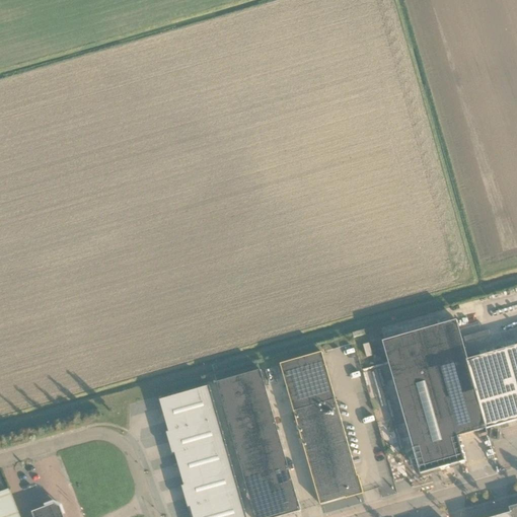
[(516,343),(465,358),(485,427),(516,417),(516,343)]
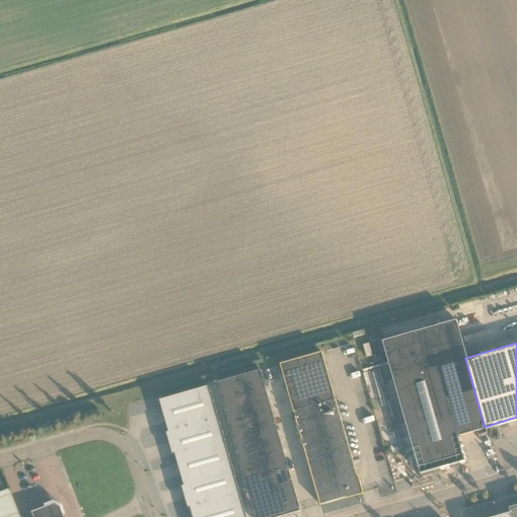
[(355,474),(334,397),(320,351),(279,362),(318,503),(344,496),(344,497),(345,497),(345,496),(360,491),(356,475),(357,474),(357,473),(355,474)]
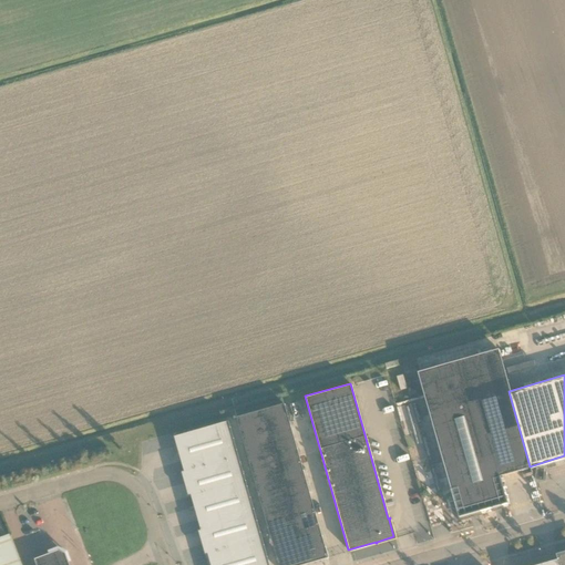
[(476,400),(429,414),(458,516),(505,502),(476,400)]
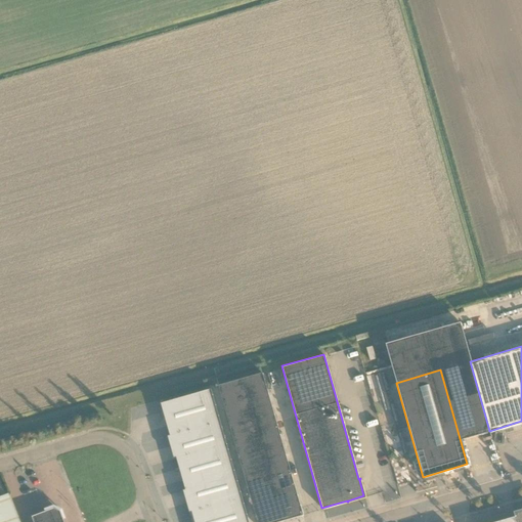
[(261,372),(217,384),(256,521),(274,521),(302,514),(261,372)]
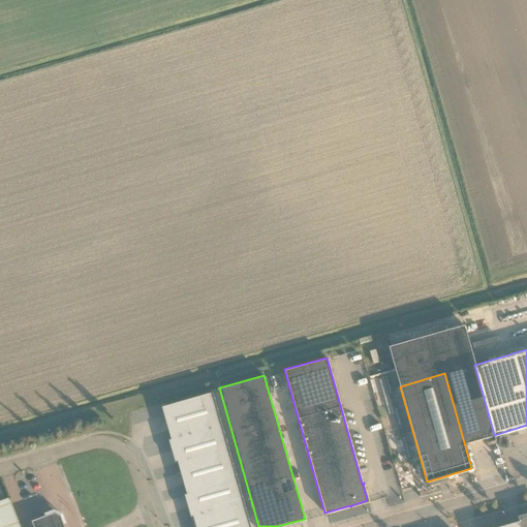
[(161,406),(171,438),(221,424),(213,396),(212,392),(161,406)]
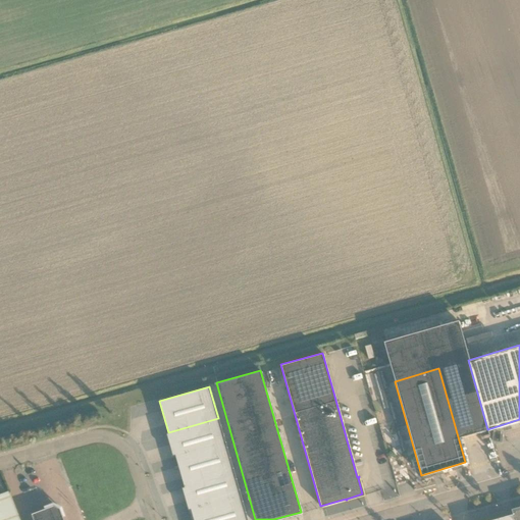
[(224,440),(218,418),(168,432),(165,433),(171,455),(174,455),(224,440)]
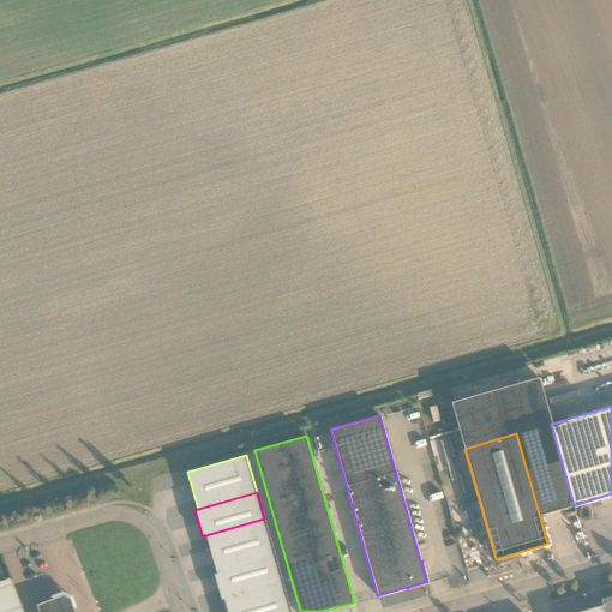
[(205,535),(216,573),(275,556),(264,519),(205,535)]
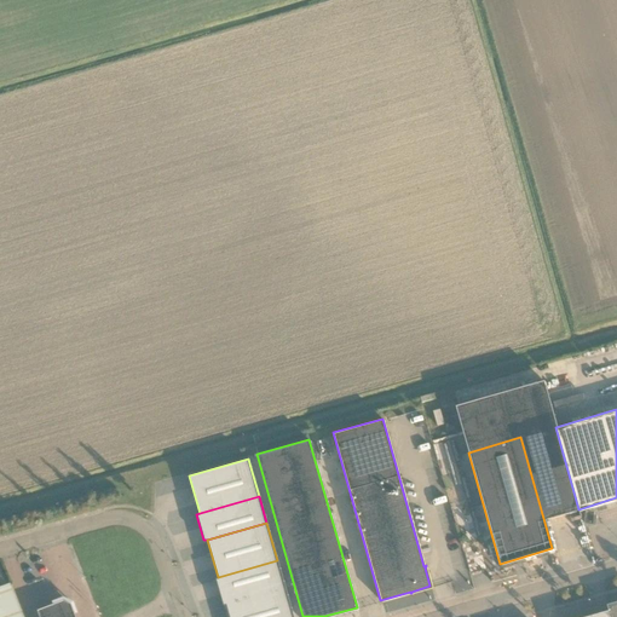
[(223,604),(225,604),(284,587),(277,560),(218,577),(215,578),(223,604)]
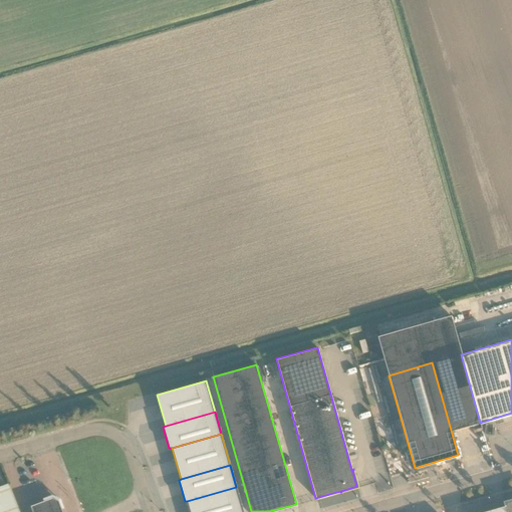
[(0,511),(15,511),(5,484),(0,485),(0,511)]
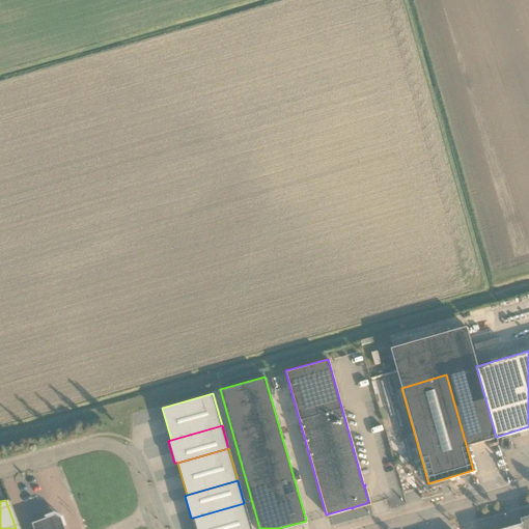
[(250,528),(244,503),(193,518),(196,528),(250,528)]
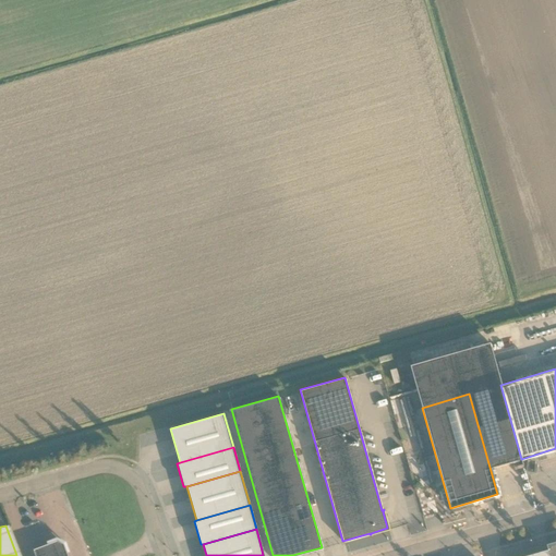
[(64,555),(60,543),(53,540),(31,548),(33,555),(64,555)]
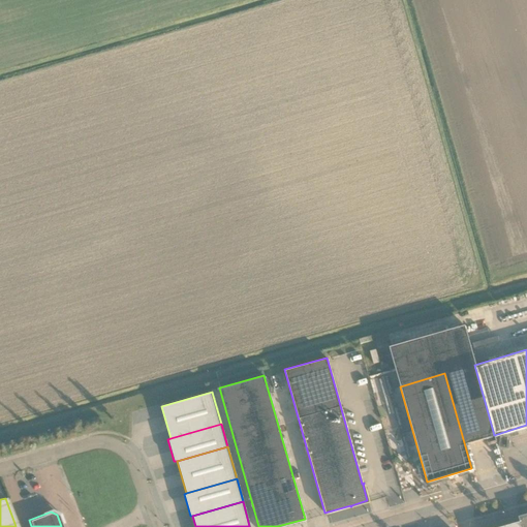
[(512,522),(513,526),(526,526),(526,514),(518,517),(520,520),(512,522)]
